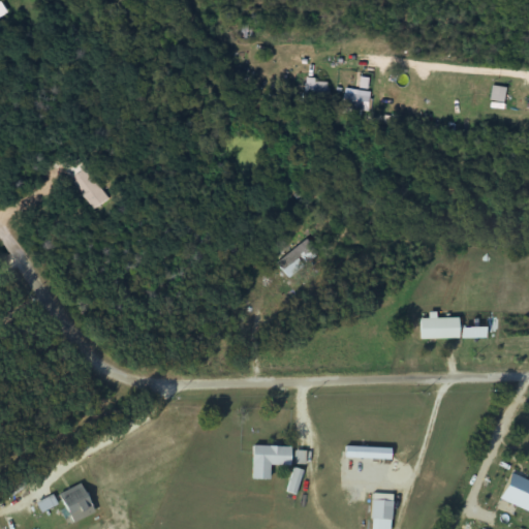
[(252,27),(242,27),(242,38),(252,38),(252,27)]
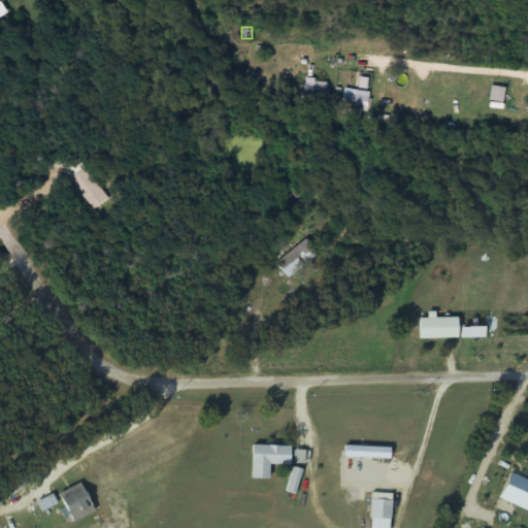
[(327,79),(303,79),(303,98),(327,98),(327,79)]
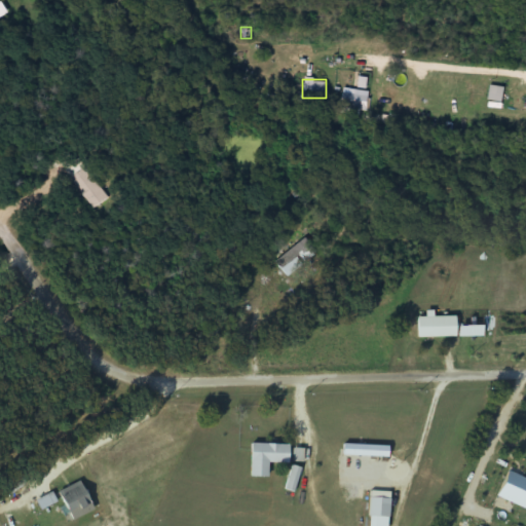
[(488,100),(501,103),(504,87),(491,85),(488,100)]
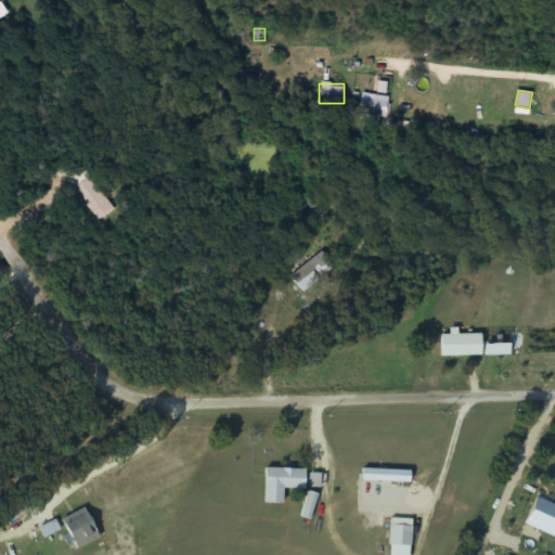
[(383,125),(390,104),(364,95),(357,116),(383,125)]
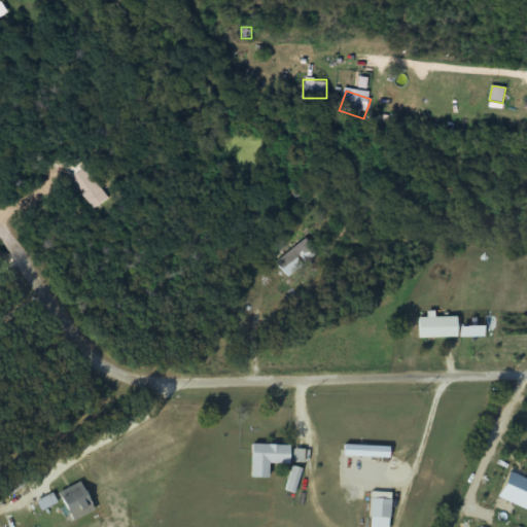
[(91,208),(105,199),(73,152),(59,163),(91,208)]
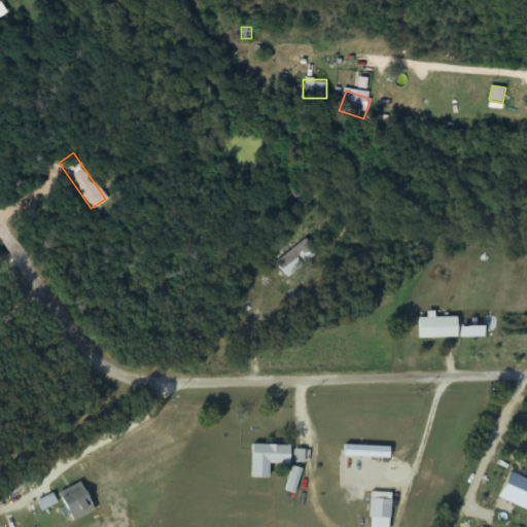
[(317,252),(306,238),(275,262),(286,277),(317,252)]
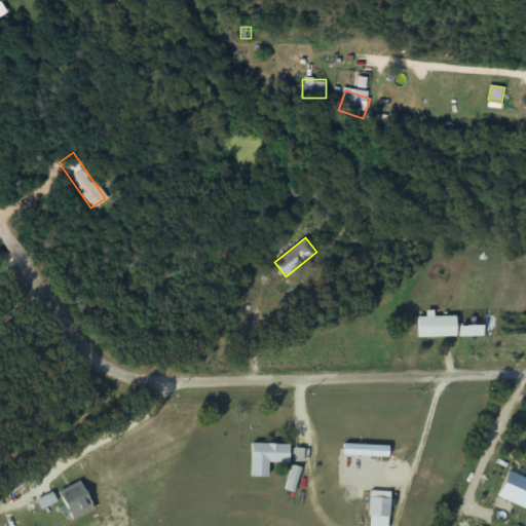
[(416,316),(416,338),(455,338),(455,316),(416,316)]
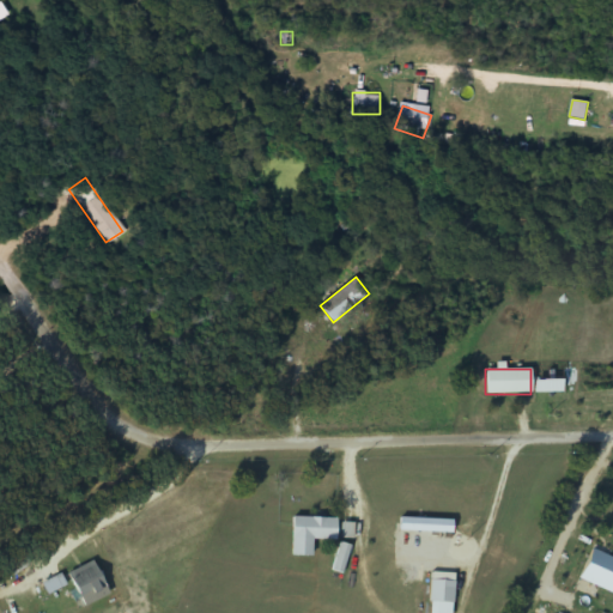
[(310,556),(310,539),(333,540),(334,519),(291,517),(290,556),(310,556)]
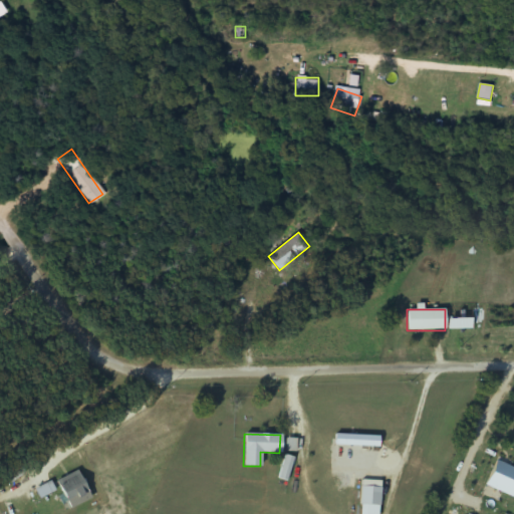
[(378,437),(334,436),(333,445),(377,446),(378,437)]
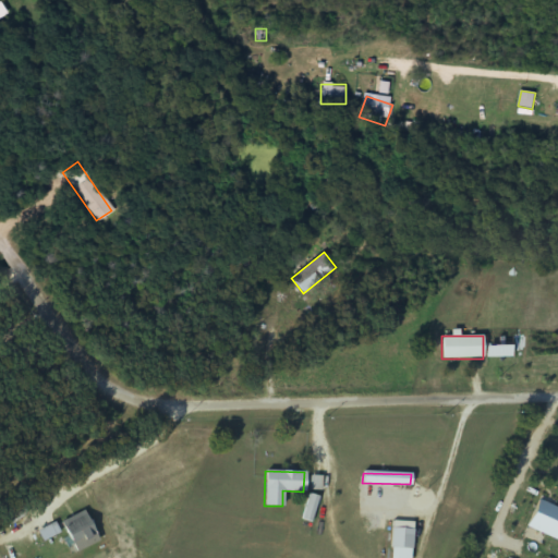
[(88,547),(85,540),(95,535),(84,511),(60,522),(74,554),(88,547)]
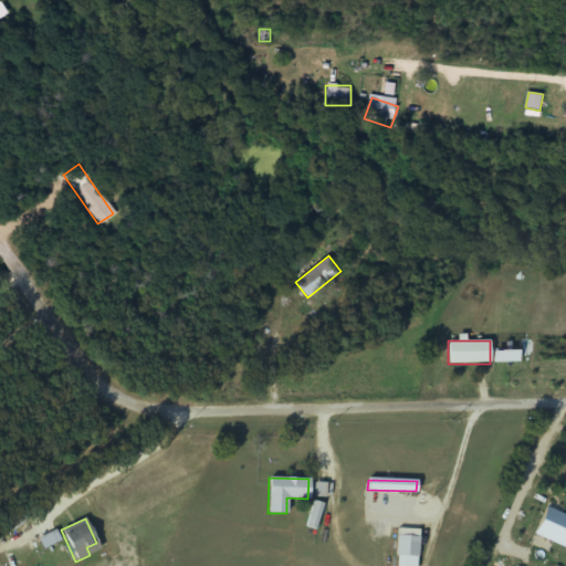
[(395,565),(417,565),(418,530),(396,530),(395,565)]
